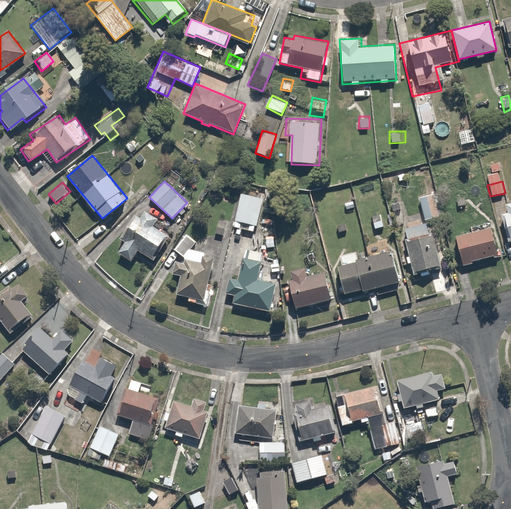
[(434,188),(417,192),(425,220),(441,215),(434,188)]
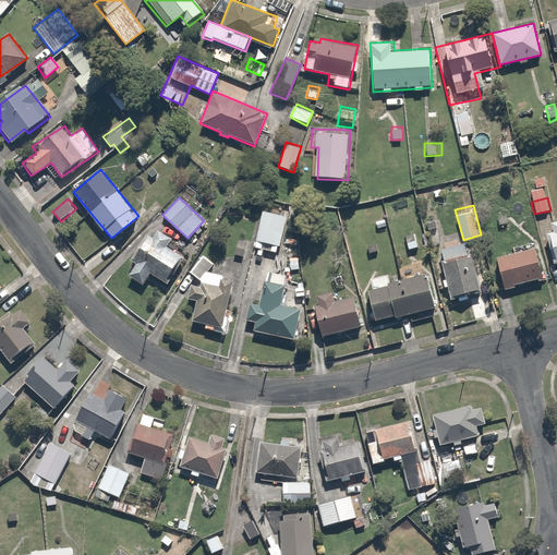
[(290,215),(262,207),(252,248),(280,254),(290,215)]
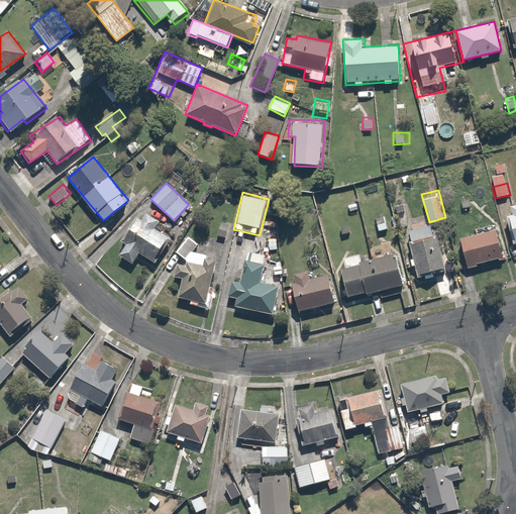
[(512,214),(505,215),(513,246),(515,245),(515,202),(509,204),(512,214)]
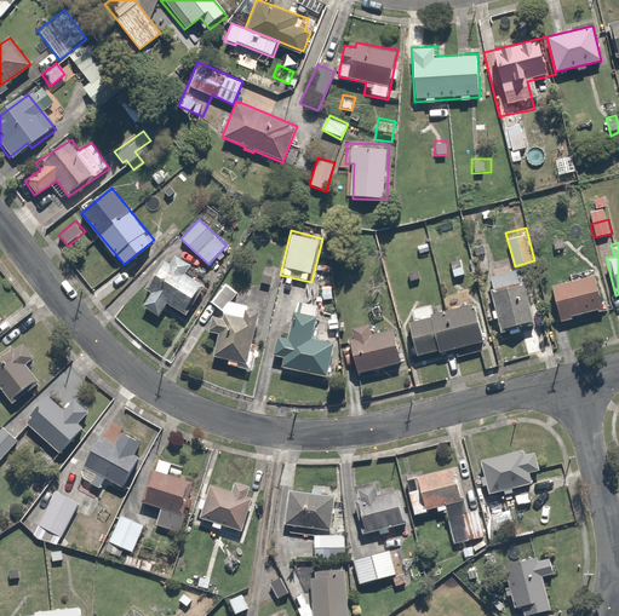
[(172,263),(164,257),(144,287),(150,292),(143,303),(159,314),(167,300),(187,315),(204,291),(183,276),(191,265),(178,255),(172,263)]
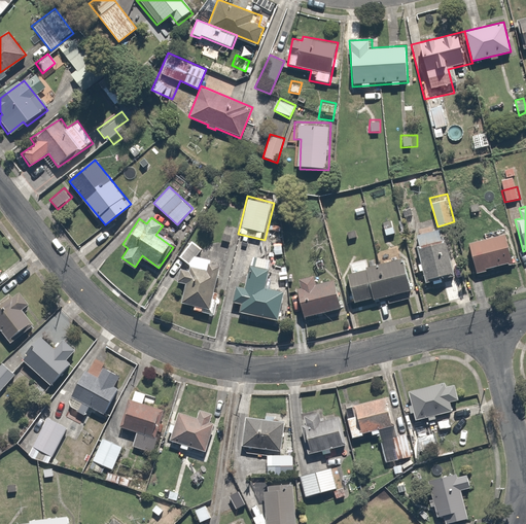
[(505,231),(466,241),(475,273),(513,263),(505,231)]
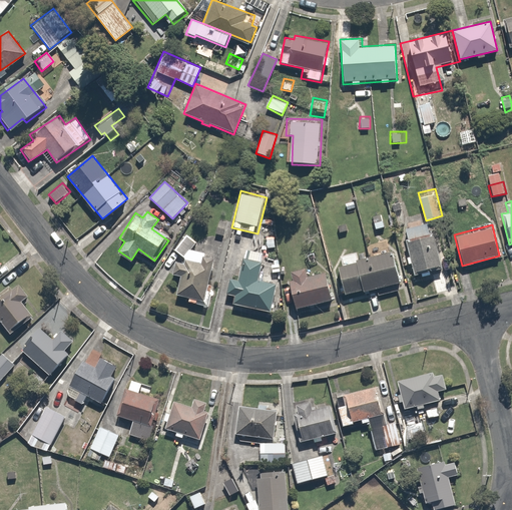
[(431,226),(405,234),(418,276),(444,268),(431,226)]
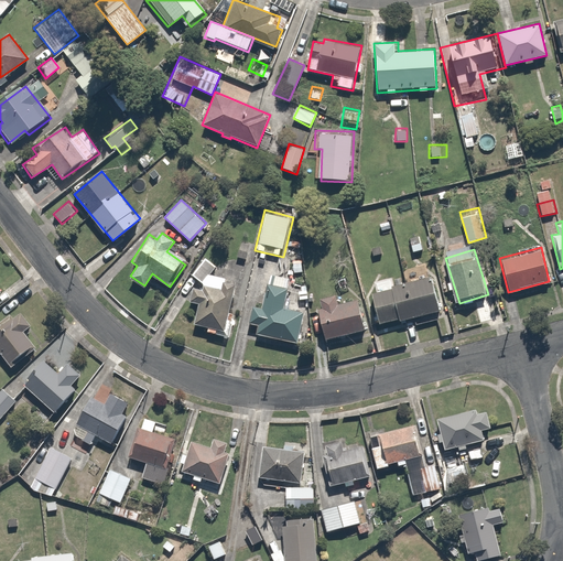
[(216,263),(205,256),(192,274),(203,282),(216,263)]
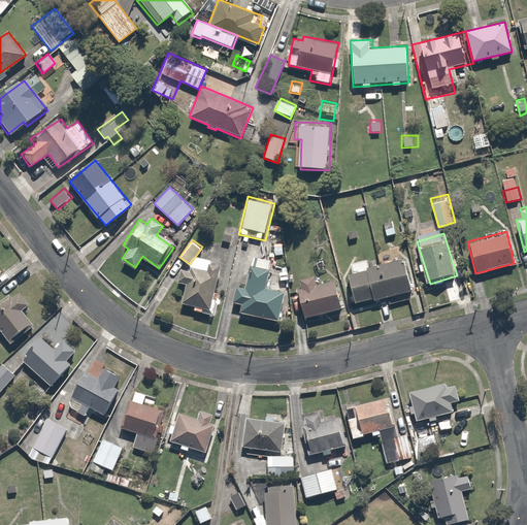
[(273,262),(253,257),(244,287),(234,284),(229,301),(239,304),(236,315),(278,327),(288,293),(266,288),(273,262)]
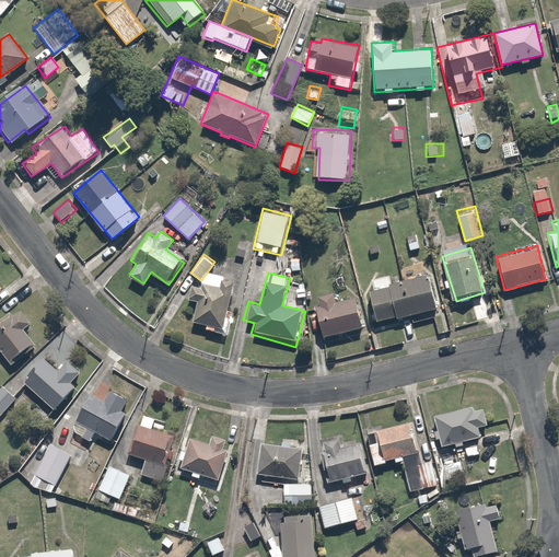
[(429,275),(369,292),(377,323),(439,305),(429,275)]
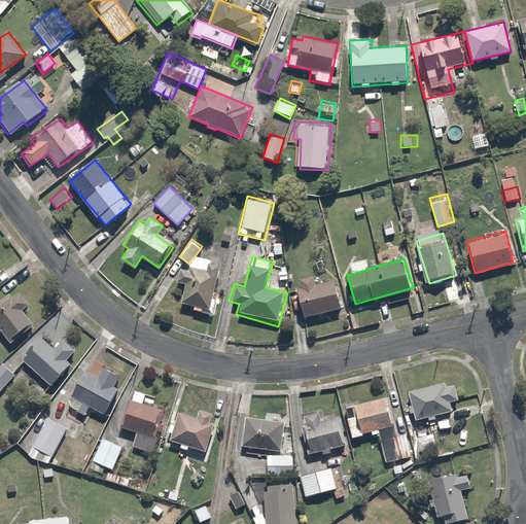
[(179,266),(174,282),(185,285),(179,305),(208,313),(222,266),(209,262),(207,269),(190,264),(189,269),(179,266)]
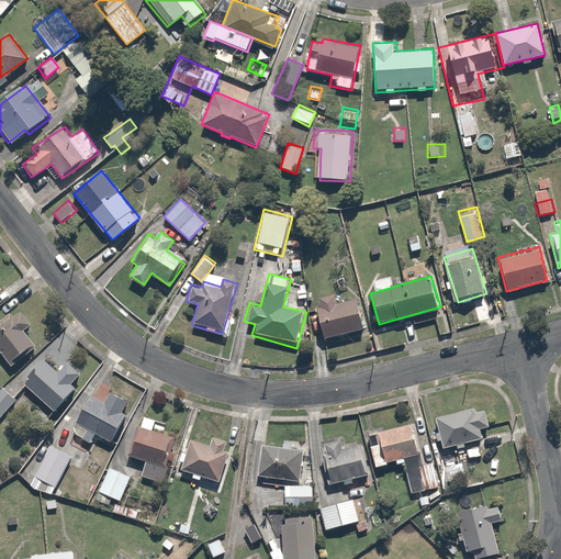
[(323,308),(317,309),(325,339),(366,331),(359,299),(339,303),(337,293),(321,298),(323,308)]
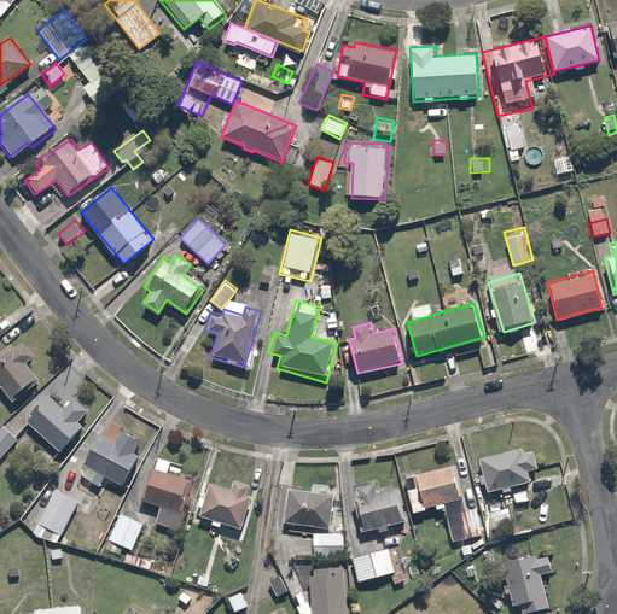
[(1,351),(0,352),(0,382),(10,396),(39,375),(27,358),(38,351),(28,338),(4,355),(1,351)]
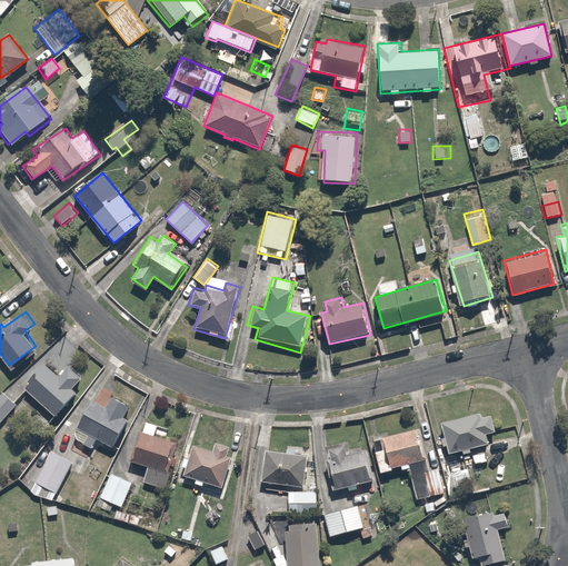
[(68,366),(59,375),(46,360),(23,383),(56,416),(78,395),(72,388),(81,379),(68,366)]
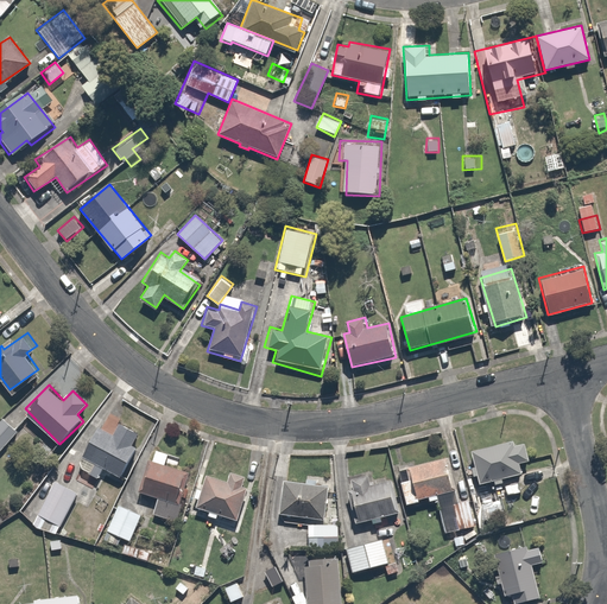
[(0,446),(18,431),(2,414),(0,415),(0,446)]
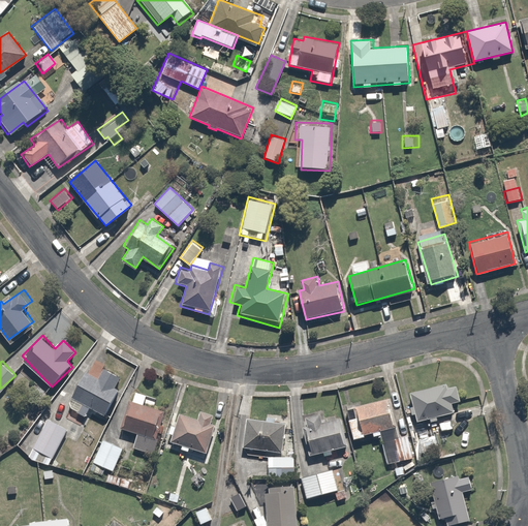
[(100,382),(83,373),(66,406),(84,415),(89,405),(107,414),(127,376),(107,367),(100,382)]
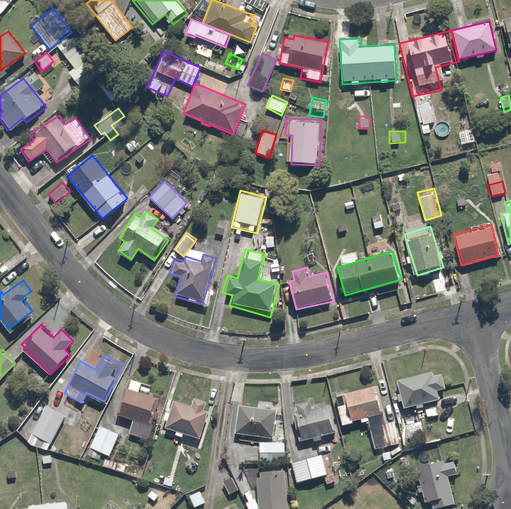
[(404,399),(405,406),(442,397),(440,387),(447,386),(444,374),(435,376),(433,371),(399,379),(402,392),(396,393),(398,400),(404,399)]
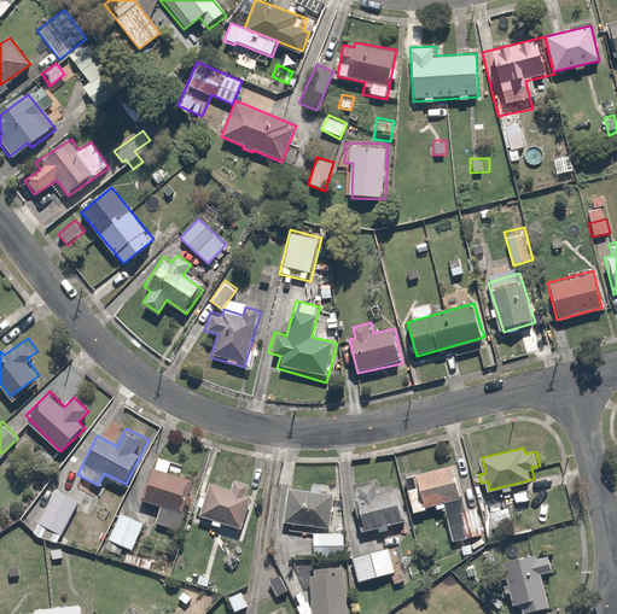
[(174,460),(159,454),(141,498),(162,507),(157,519),(184,528),(203,479),(170,467),(174,460)]
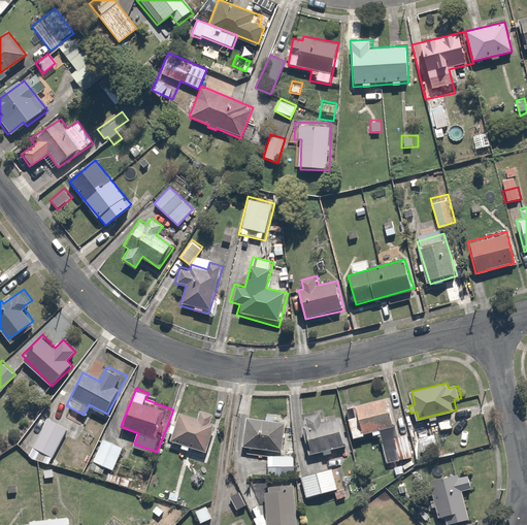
[(391,395),(356,404),(363,432),(398,423),(391,395)]
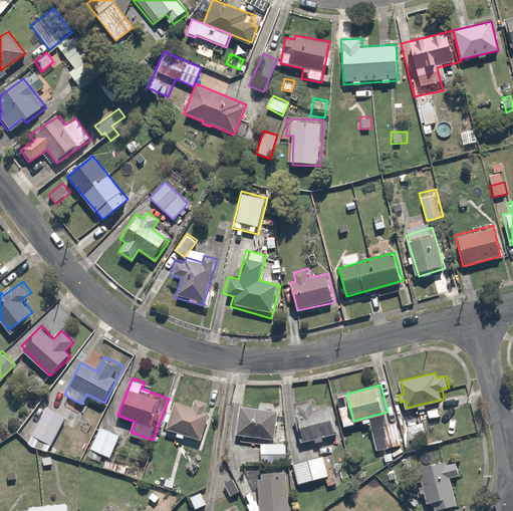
[(186,434),(203,438),(212,402),(198,398),(196,405),(176,400),(173,413),(167,412),(165,421),(170,422),(168,429),(177,432),(176,437),(185,439),(186,434)]
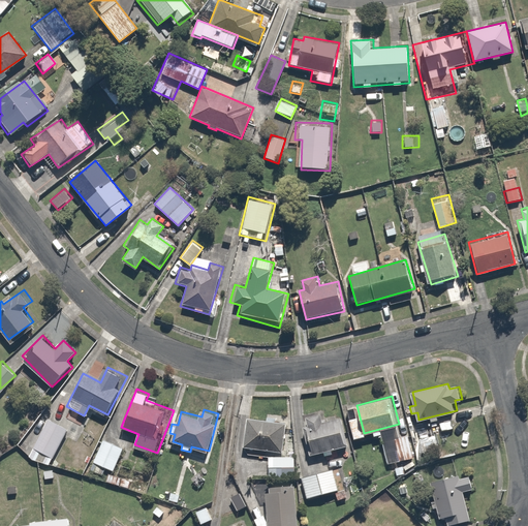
[(308,424),(302,426),(308,455),(348,446),(342,419),(323,423),(320,409),(306,412),(308,424)]
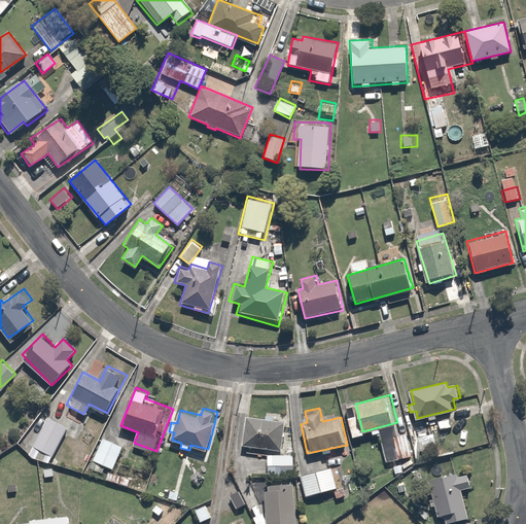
[(73,425),(51,413),(29,453),(45,462),(64,429),(69,432),(73,425)]
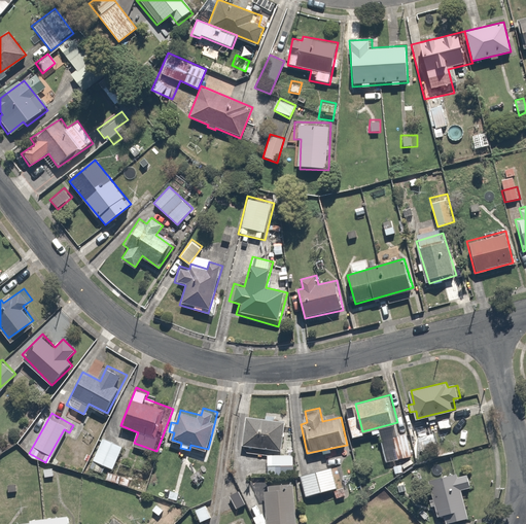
[(287,419),(247,414),(243,446),(284,451),(287,419)]
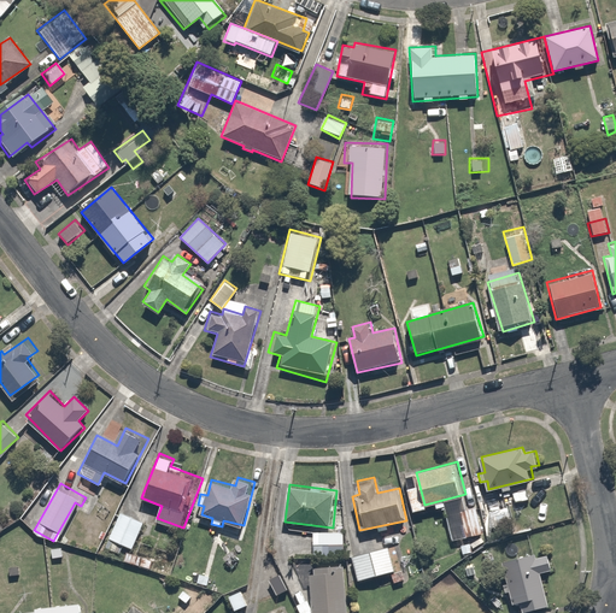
[(457,538),(461,553),(474,550),(470,536),(485,532),(479,504),(441,512),(449,541),(457,538)]
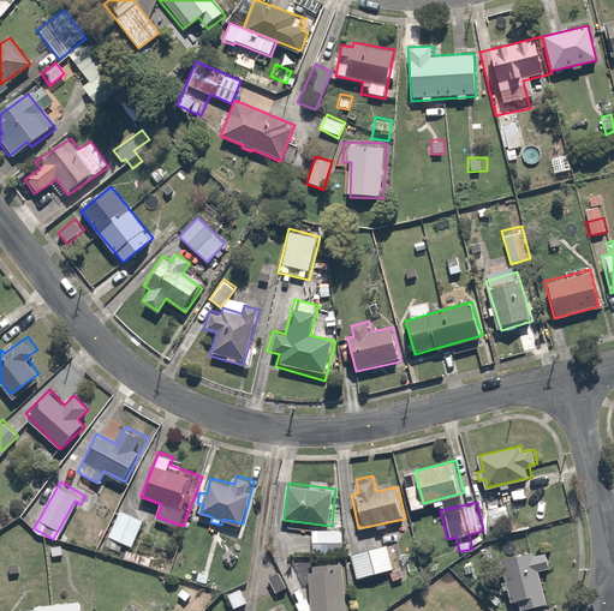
[(148,515),(123,503),(105,541),(130,553),(148,515)]
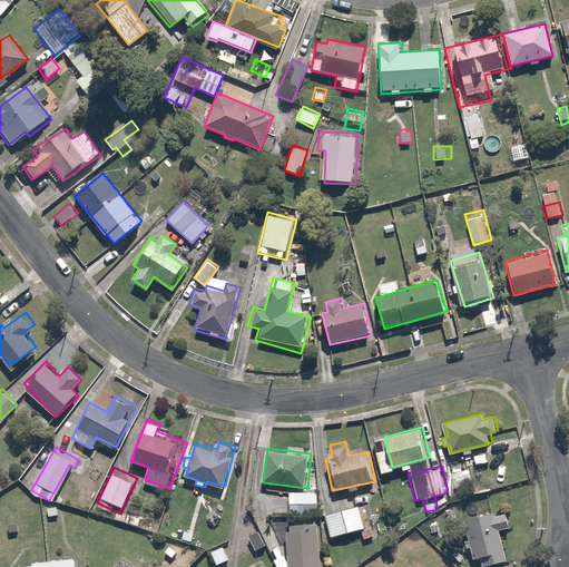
[(320,490),(291,489),(290,515),(319,516),(320,490)]
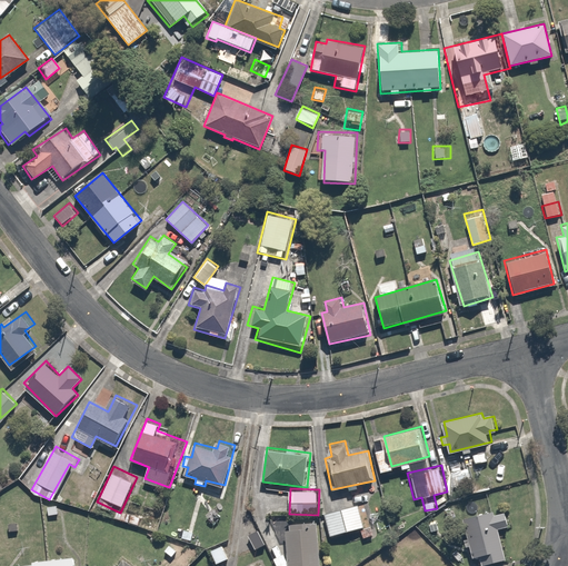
[(357,503),(325,512),(331,536),(365,526),(357,503)]
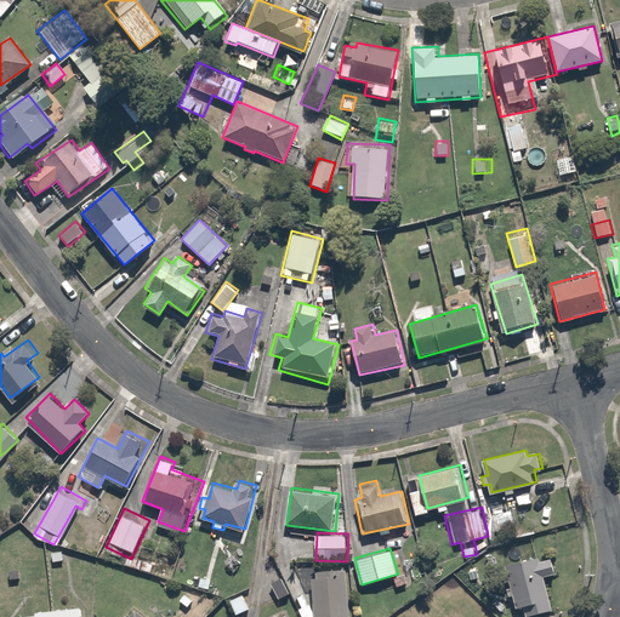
[(553,556),(500,567),(508,611),(524,607),(525,616),(550,612),(542,576),(557,573),(553,556)]
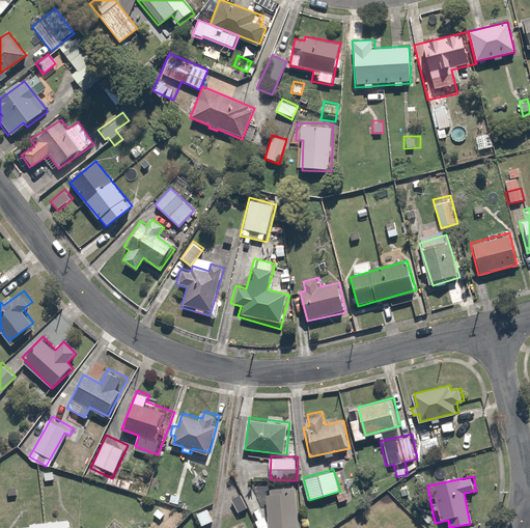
[(267,492),(268,511),(254,519),(259,527),(300,527),(300,491),(267,492)]
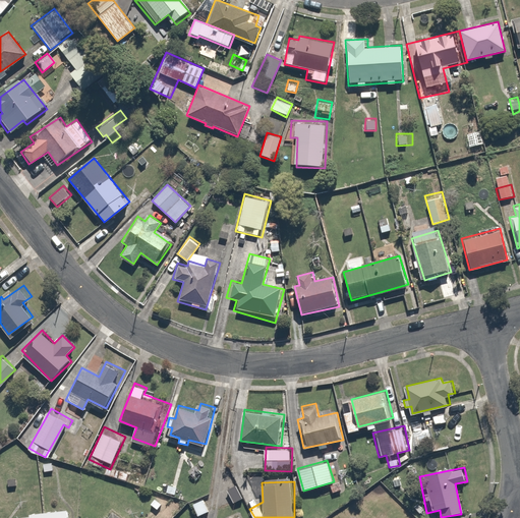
[(204,498),(192,503),(198,517),(210,512),(204,498)]
